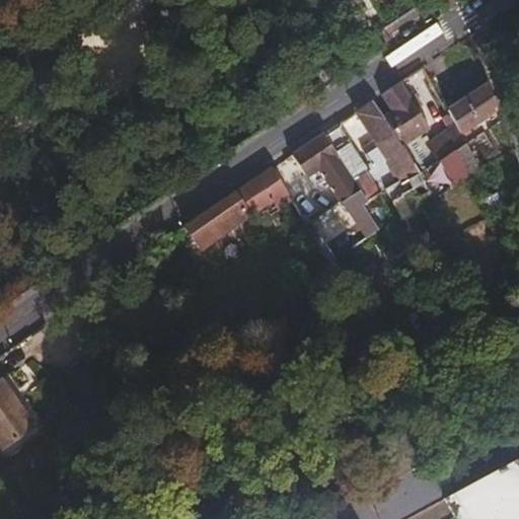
[(426,129),(406,100),(412,96),(399,80),(379,93),(391,109),(381,117),(401,146),(426,129)]
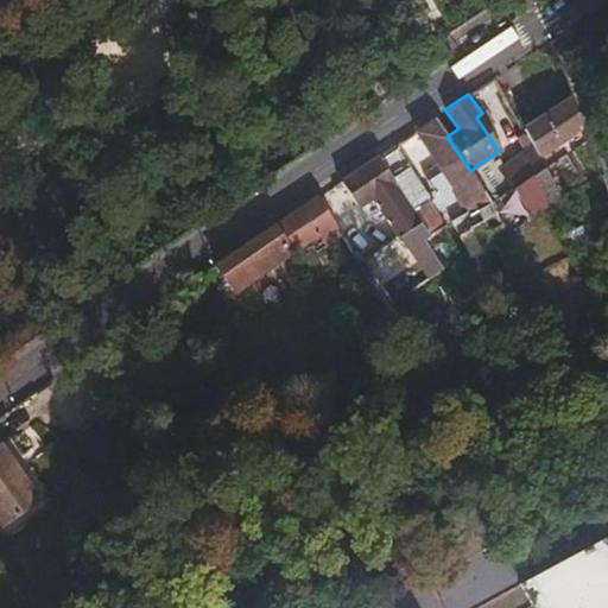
[(578,130),(564,105),(521,131),(531,149),(536,156),(578,130)]
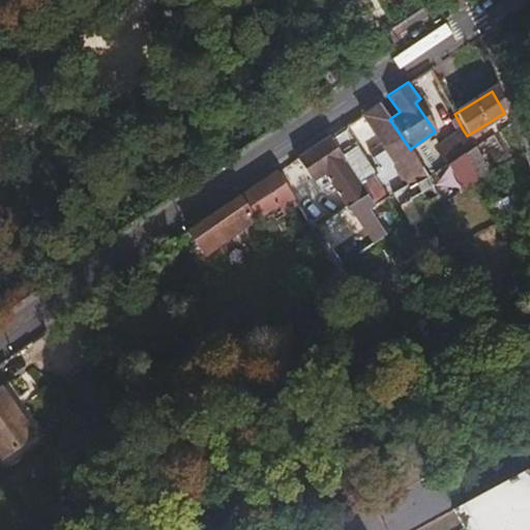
[(410,149),(389,119),(378,102),(360,115),(372,131),(382,148),(371,156),(379,170),(391,160),(398,156),(415,183),(429,176),(418,160),(410,149)]
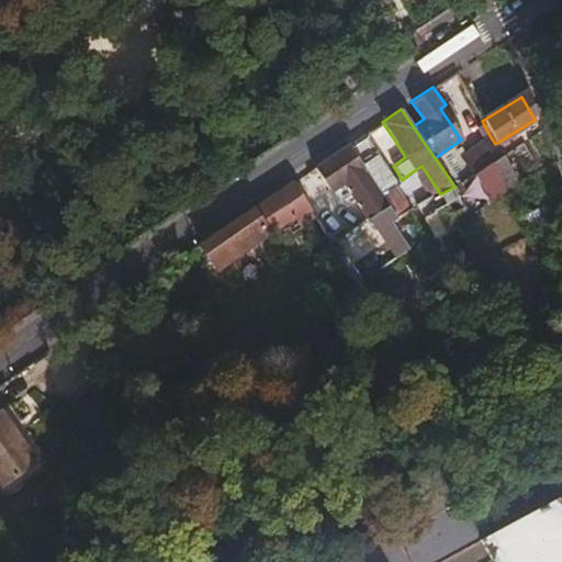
[(375,153),(394,139),(382,122),(363,134),(375,153)]
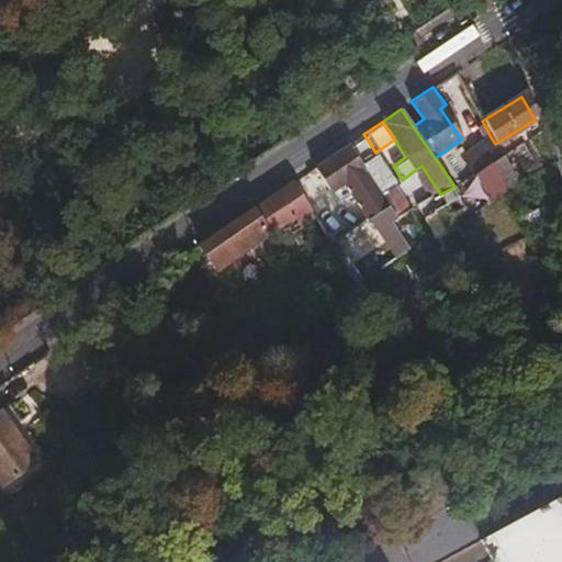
[(375,153),(363,134),(349,144),(380,191),(395,182),(375,153)]
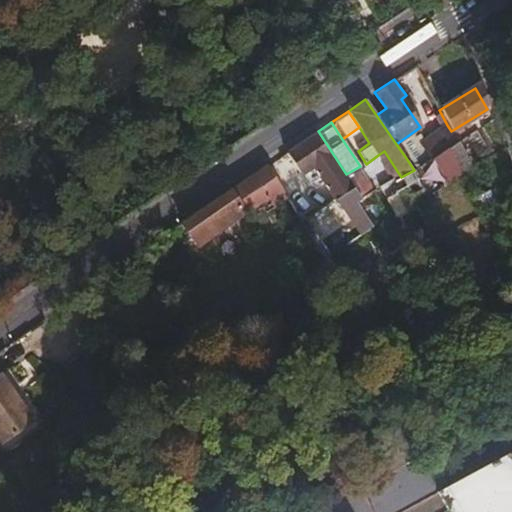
[(417,175),(450,149),(458,142),(451,131),(447,125),(404,155),(414,170),(417,175)]
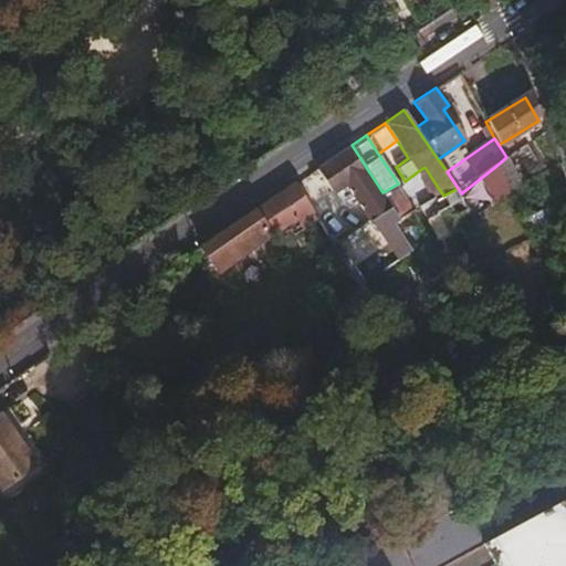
[(383,192),(352,145),(317,169),(334,194),(337,191),(336,190),(352,180),(356,189),(374,218),(391,206),(383,192)]
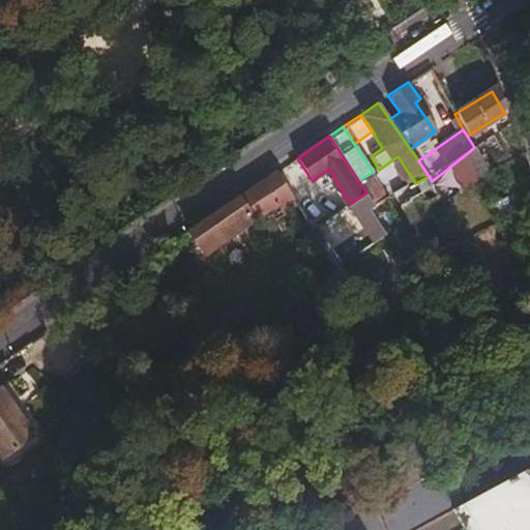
[(489,172),(476,145),(474,147),(466,154),(476,178),(489,172)]
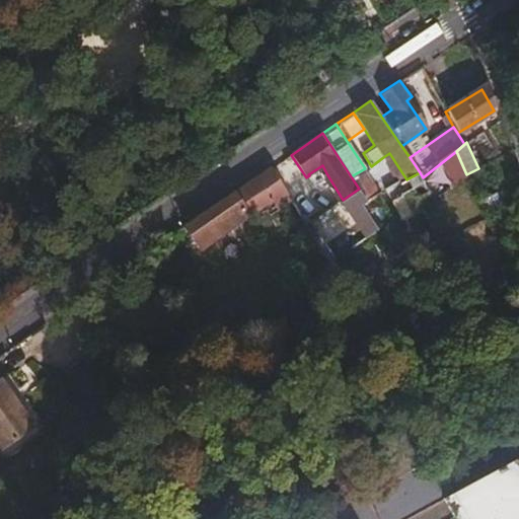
[(406,179),(389,153),(383,157),(396,175),(400,183),(406,179)]
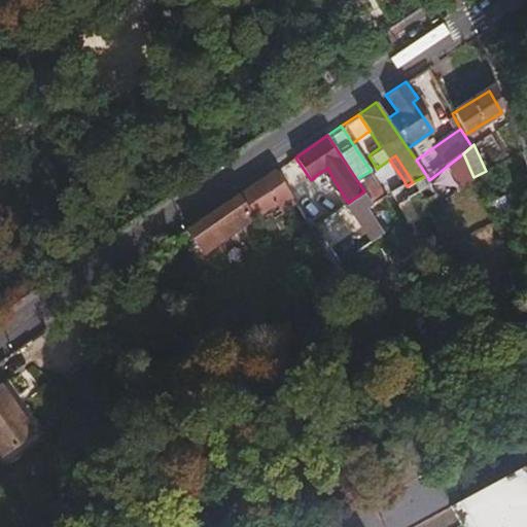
[(317,185),(331,176),(327,168),(313,177),(314,178),(317,185)]
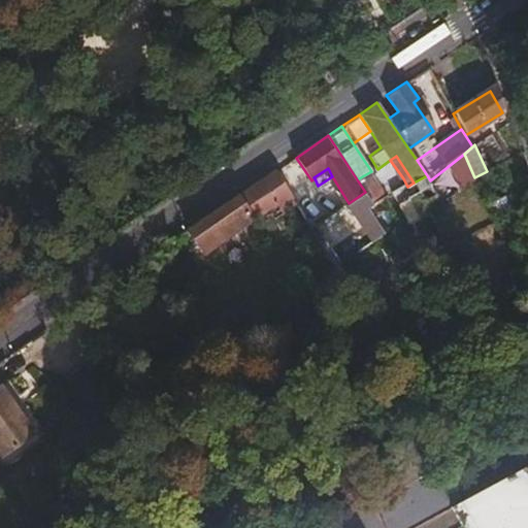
[(292,195),(277,170),(189,228),(205,253),(281,201),(286,208),(296,201),(292,195)]
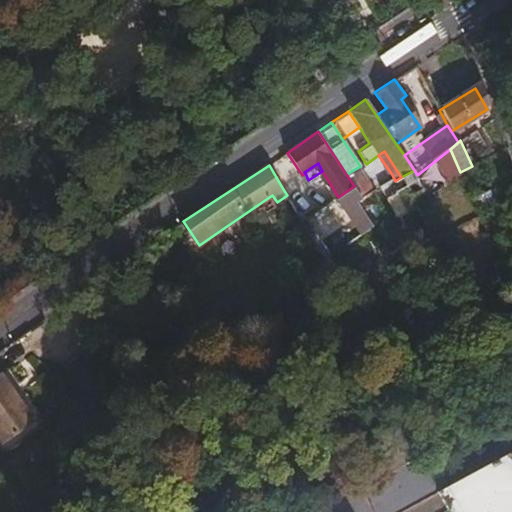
[(310,207),(295,181),(283,189),(287,195),(298,215),(310,207)]
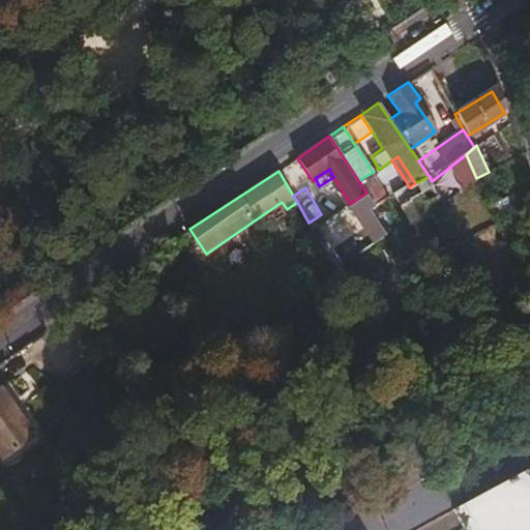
[(513,207),(508,196),(488,204),(493,215),(513,207)]
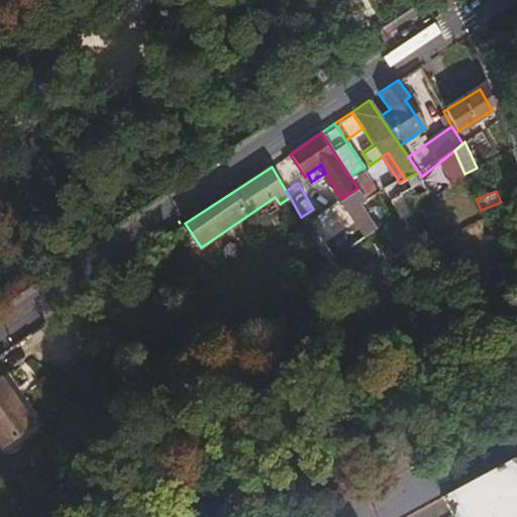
[(0,375),(0,444),(3,449),(36,426),(0,375)]
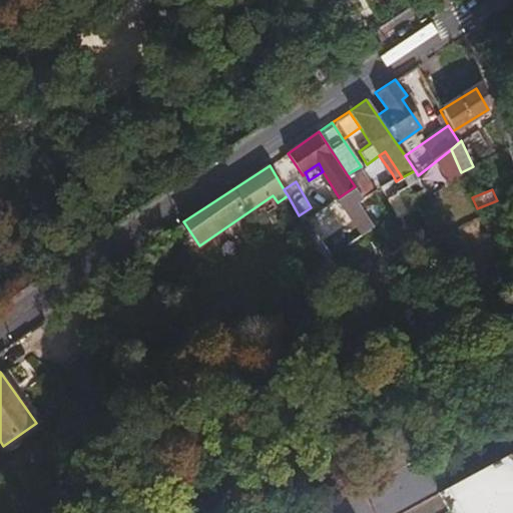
[(512,512),(512,452),(445,489),(457,512),(512,512)]
